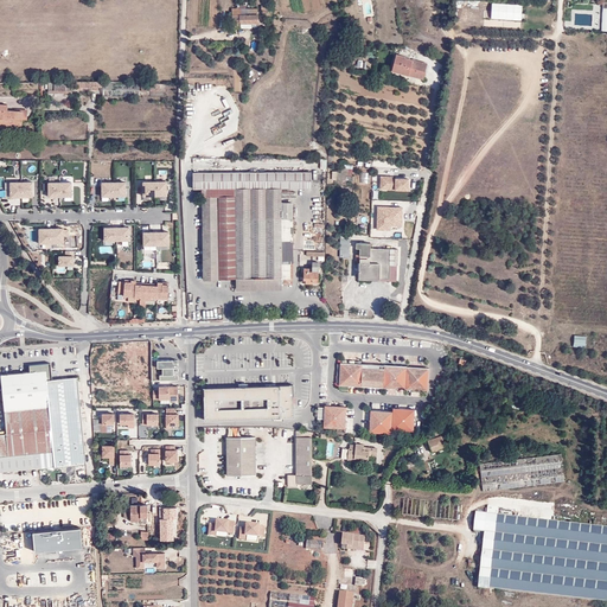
[(483,11),(483,20),(522,20),(522,5),(491,4),(491,11),(483,11)]
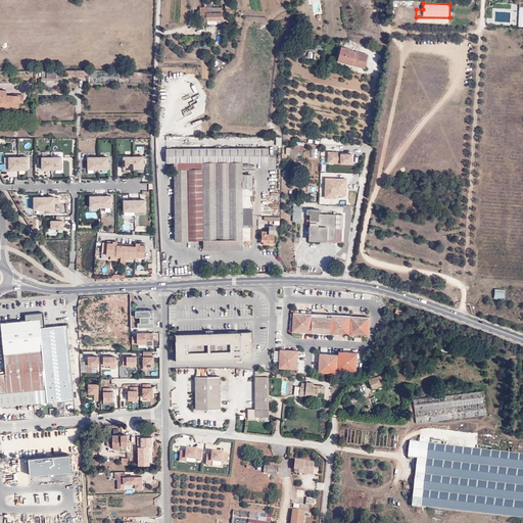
[(235,13),(235,4),(225,5),(226,13),(235,13)]
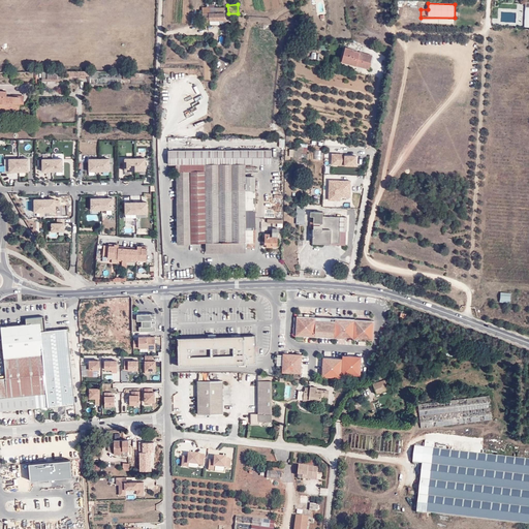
[(225,21),(224,10),(224,8),(203,7),(203,11),(198,11),(198,25),(219,25),(219,21),(225,21)]
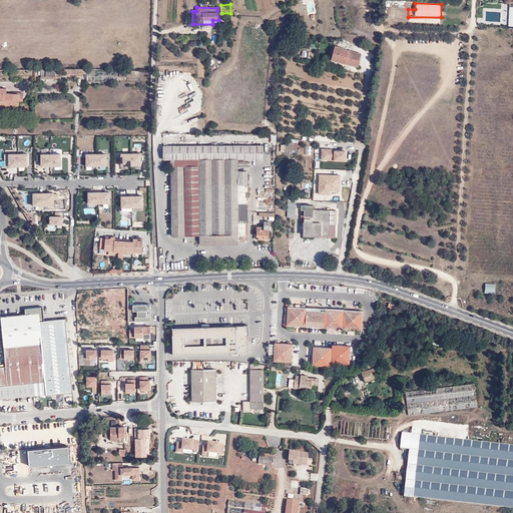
[(358,67),(361,54),(343,49),(343,48),(335,46),(332,58),(339,60),(339,62),(358,67)]
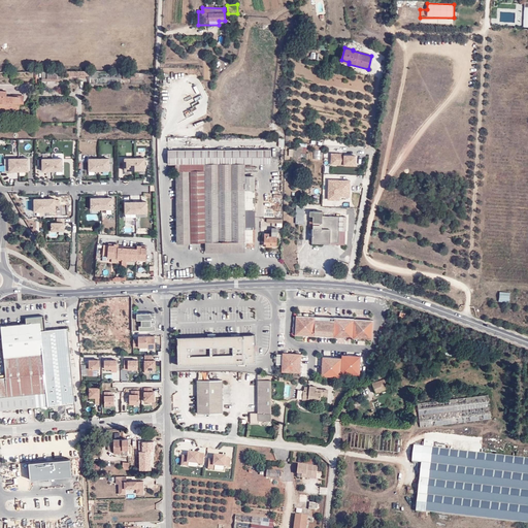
[(20,104),(20,97),(12,97),(6,96),(0,95),(0,110),(3,111),(3,112),(4,113),(19,114),(20,113),(20,112),(19,111),(20,104)]
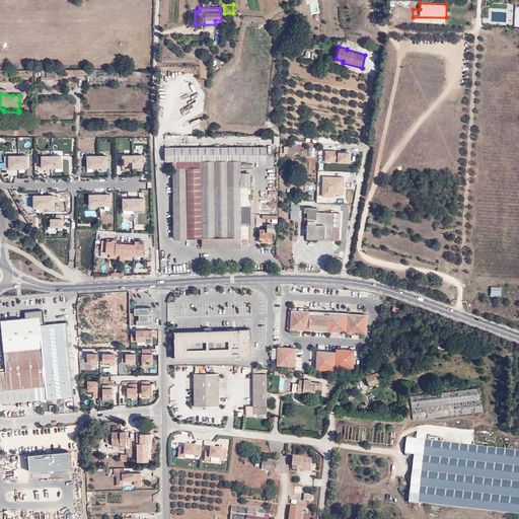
[(23,102),(23,93),(12,93),(12,95),(19,95),(19,102),(23,102)]
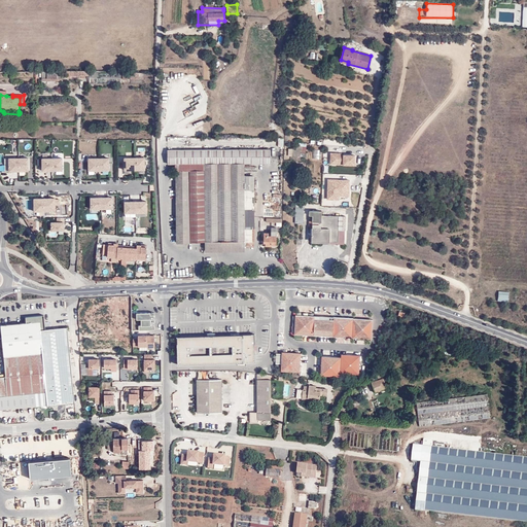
[(301,156),(301,149),(302,149),(302,152),(306,152),(307,147),(296,146),(296,149),(291,149),(291,148),(289,148),(288,148),(288,152),(292,152),(291,156),(301,156)]
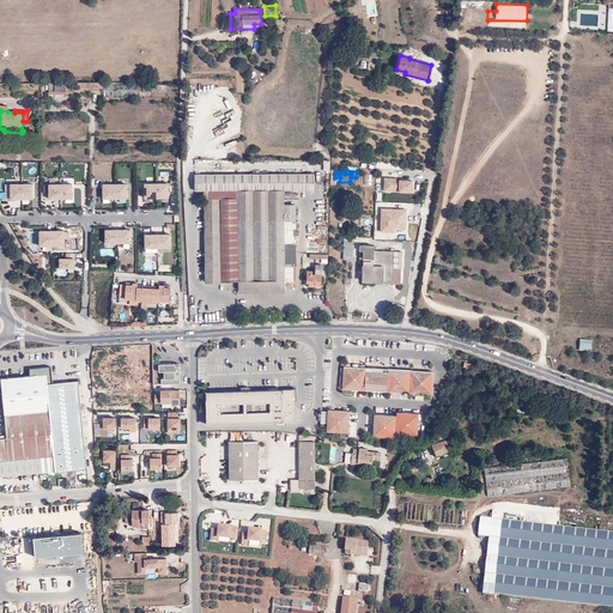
[(285,292),(284,280),(287,280),(287,287),(296,287),(296,280),(296,266),(295,266),(295,206),(284,206),(284,190),(315,190),(315,174),(195,175),(195,190),(204,190),(205,283),(238,281),(238,292),(285,292)]
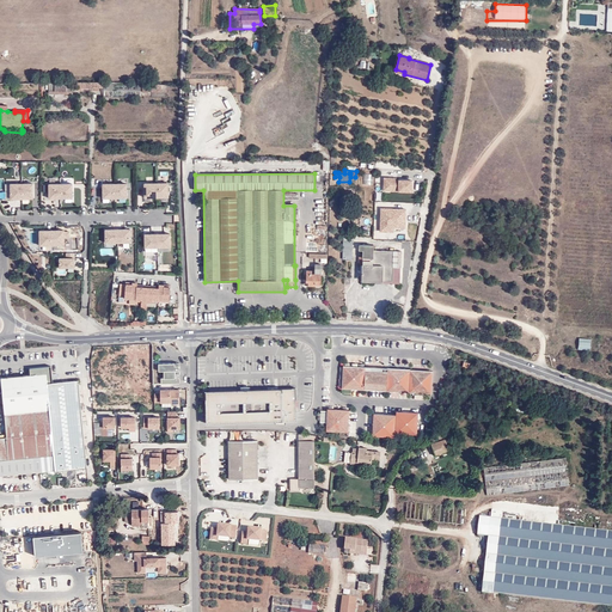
[(383,179),(383,194),(412,194),(412,179),(383,179)]
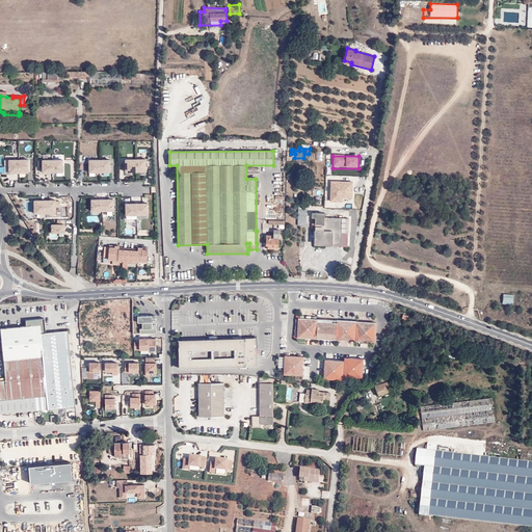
[(147,160),(126,159),(126,176),(147,175),(147,160)]
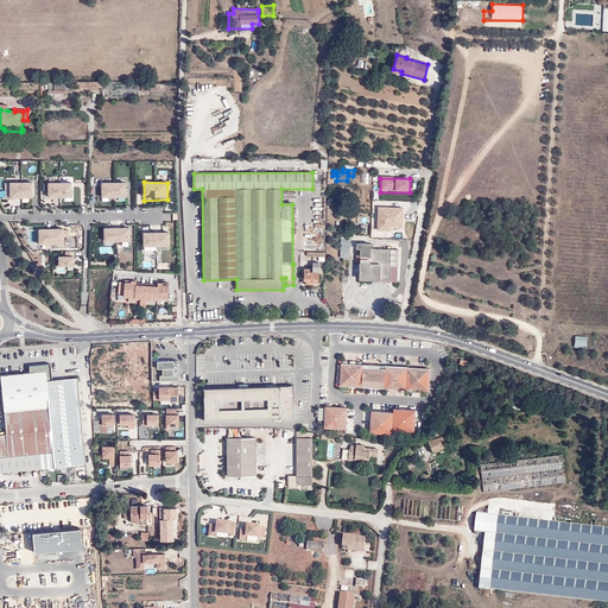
[(33,183),(10,183),(10,200),(35,200),(33,183)]
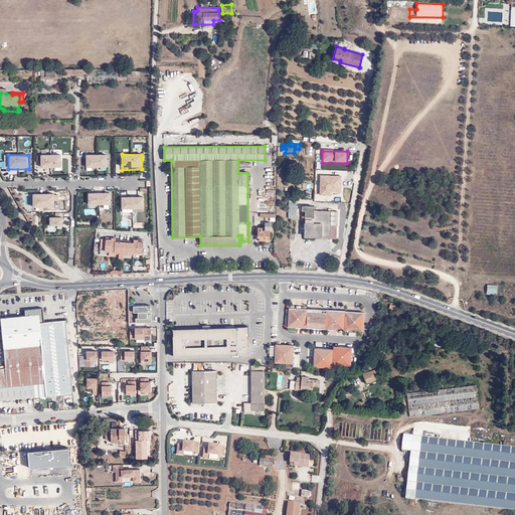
[(61,155),(40,155),(40,168),(61,168),(61,155)]
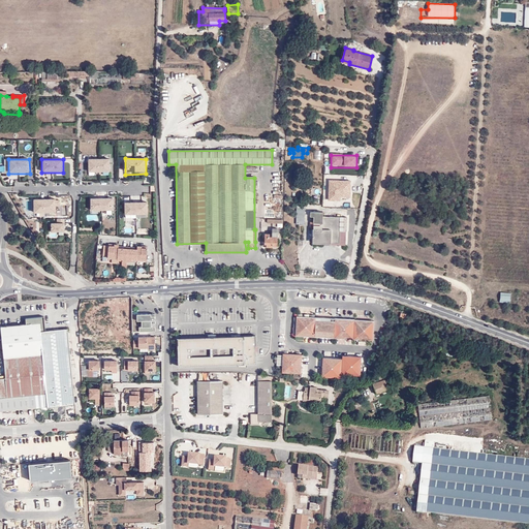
[(110,159),(89,159),(89,173),(111,173),(110,159)]
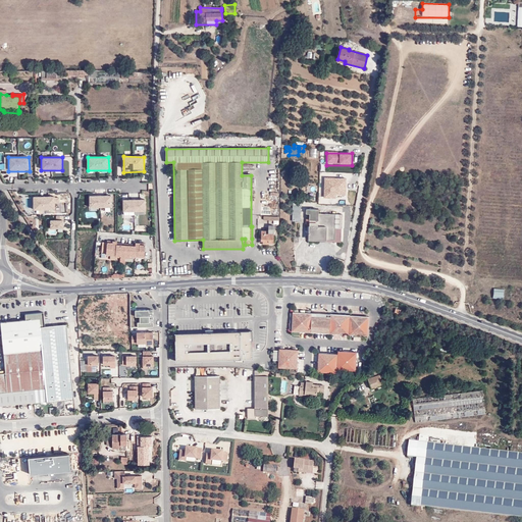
[(113,196),(90,197),(90,209),(113,209),(113,196)]
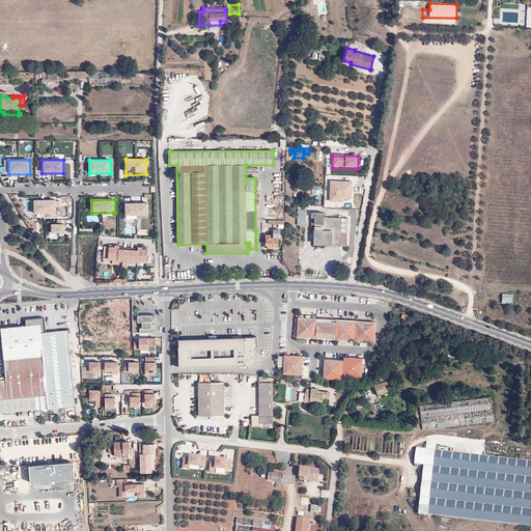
[(61,201),(33,200),(34,217),(60,217),(61,201)]
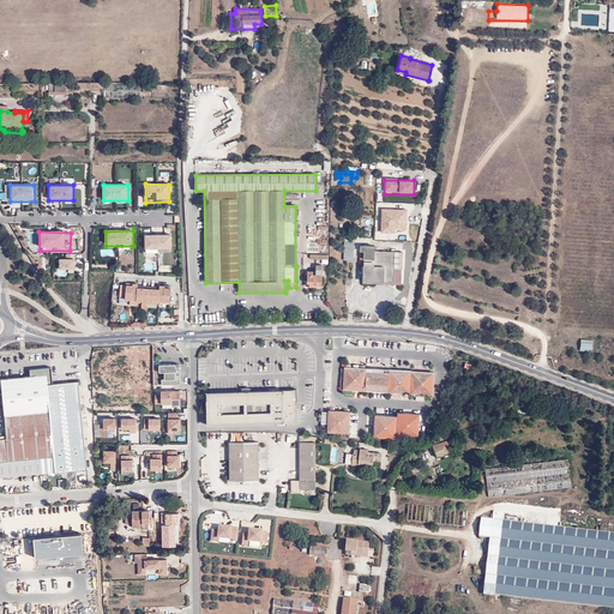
[(173,235),(145,234),(146,251),(173,251),(173,235)]
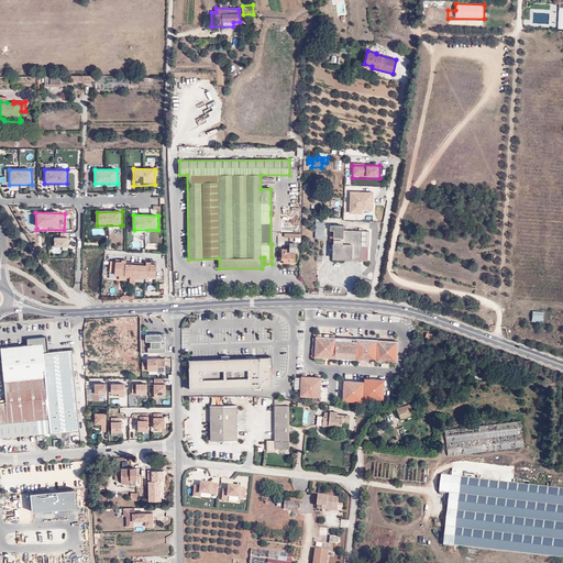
[(324,239),(324,222),(316,221),(316,239),(324,239)]
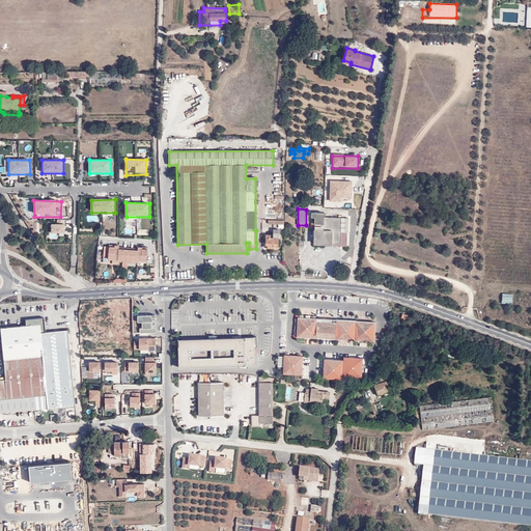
[(347,232),(348,218),(324,217),(324,213),(312,213),(311,217),(315,217),(314,244),(346,245),(347,232)]
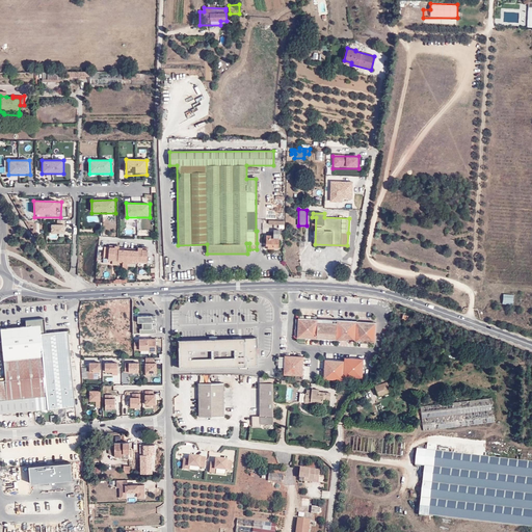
[(57,225),(52,225),(52,234),(64,235),(65,225),(57,225)]
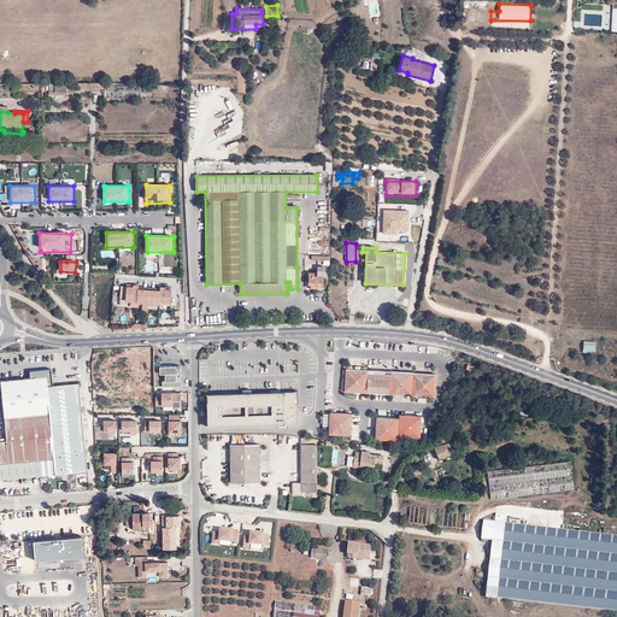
[(323,287),(324,266),(317,266),(317,276),(315,276),(315,272),(309,272),(309,285),(311,285),(311,288),(318,288),(318,287),(323,287)]
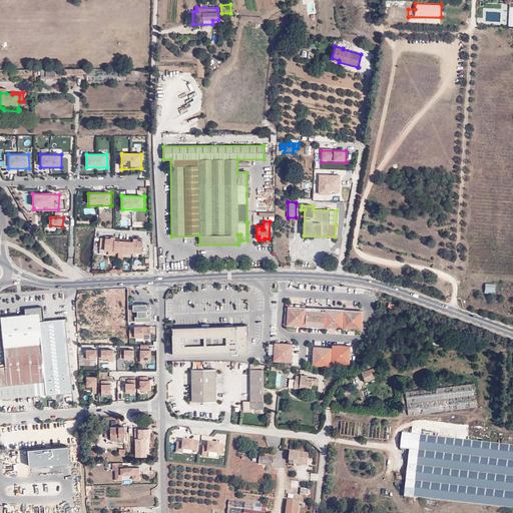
[(142,251),(143,239),(133,238),(133,241),(129,241),(129,242),(124,242),(119,242),(119,240),(115,240),(115,237),(105,236),(105,238),(101,238),(100,247),(104,247),(104,249),(114,249),(114,251),(118,251),(118,253),(118,259),(122,260),(123,253),(123,252),(127,252),(132,252),(133,251),(142,251)]
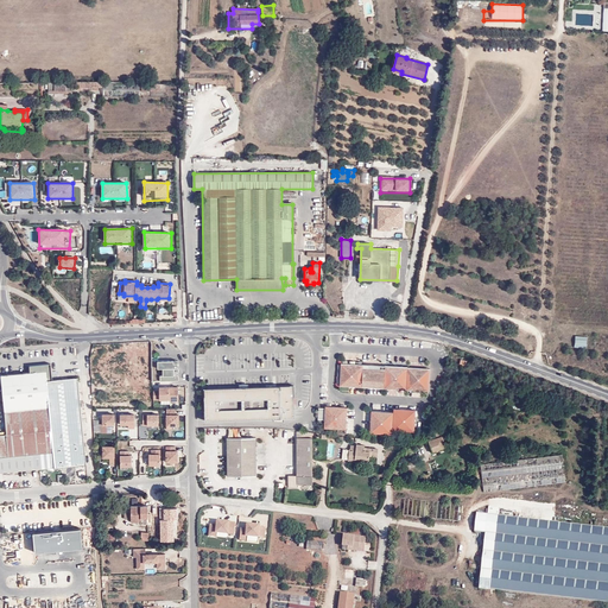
[(587,347),(587,335),(575,335),(574,347),(587,347)]
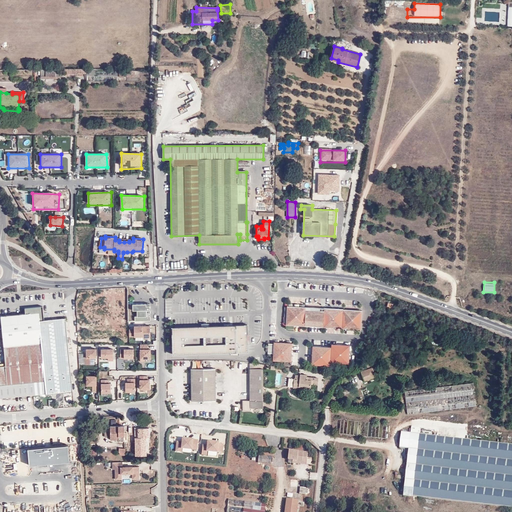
[(111,320),(128,320),(128,310),(127,304),(127,290),(116,290),(116,302),(116,304),(111,304),(111,320)]
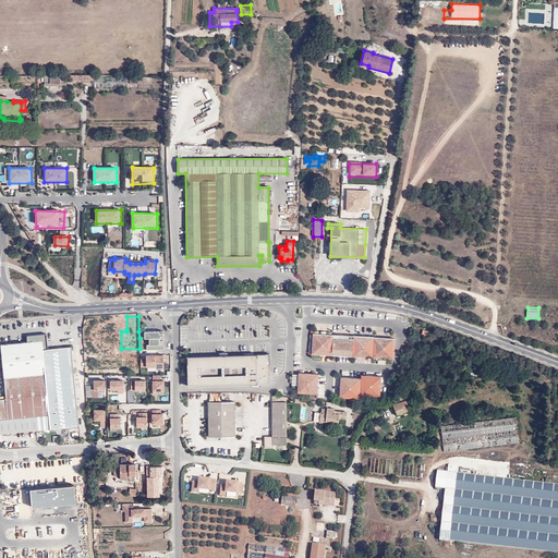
[(95,327),(85,328),(87,349),(96,348),(95,327)]
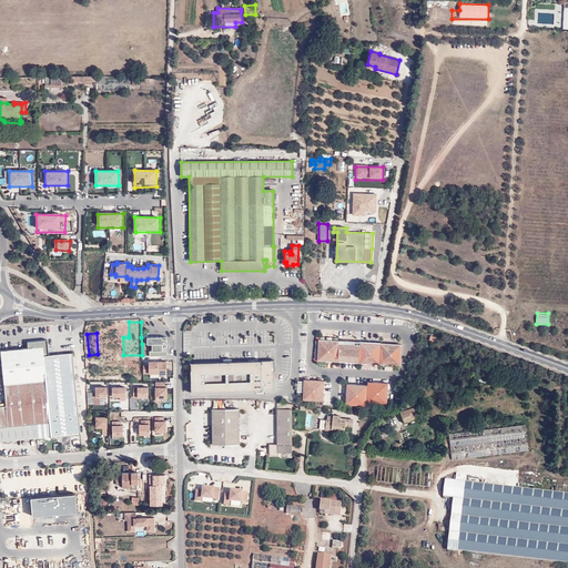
[(166,337),(148,337),(148,348),(152,347),(152,351),(150,351),(150,356),(166,355),(166,351),(165,351),(165,347),(166,347),(166,337)]
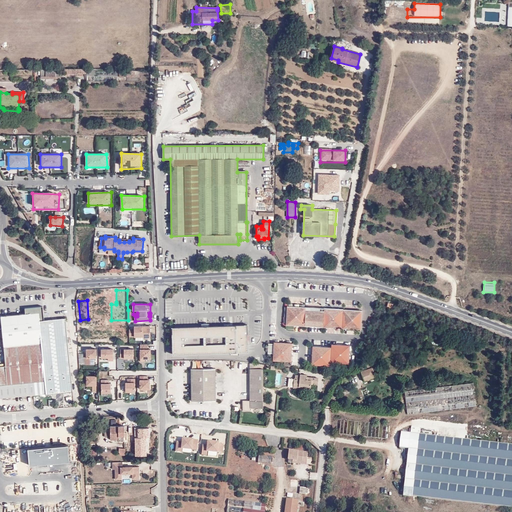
[(106,305),(94,305),(94,315),(106,315),(106,305)]
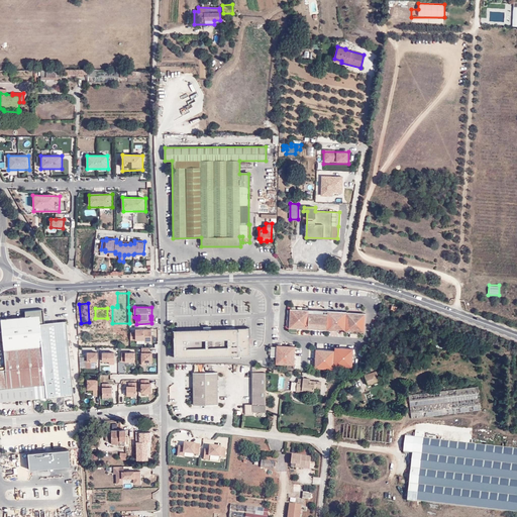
[(290,308),(289,327),(358,332),(365,332),(366,313),(290,308)]
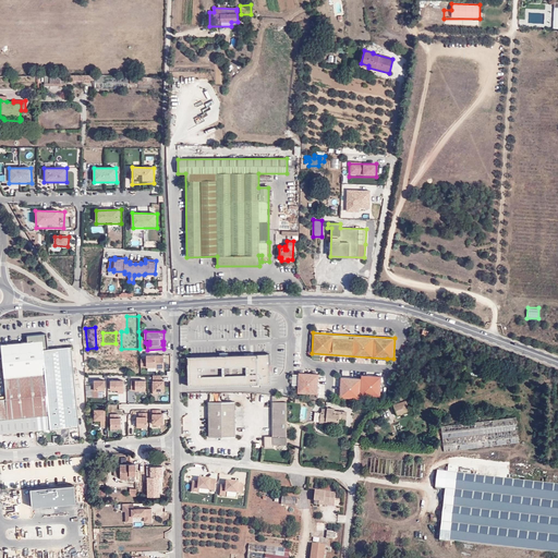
[(44,429),(50,429),(79,426),(71,347),(48,349),(46,335),(27,336),(27,342),(1,344),(5,387),(7,399),(0,399),(0,433),(36,431),(36,433),(44,432),(44,429)]
